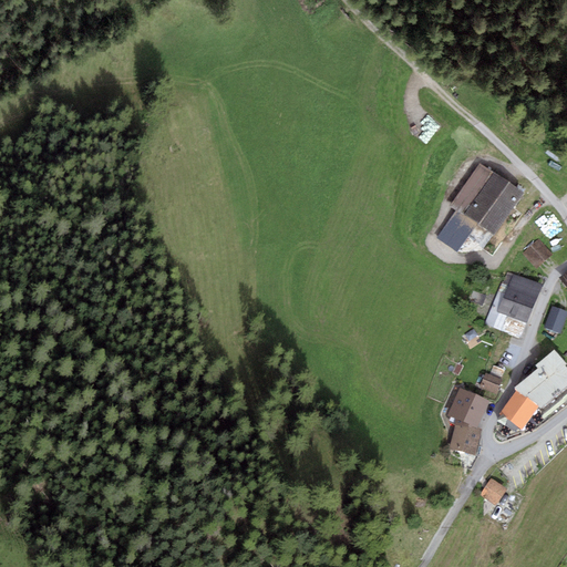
[(494,237),(524,193),(480,163),(449,207),(455,210),(477,226),(494,237)]
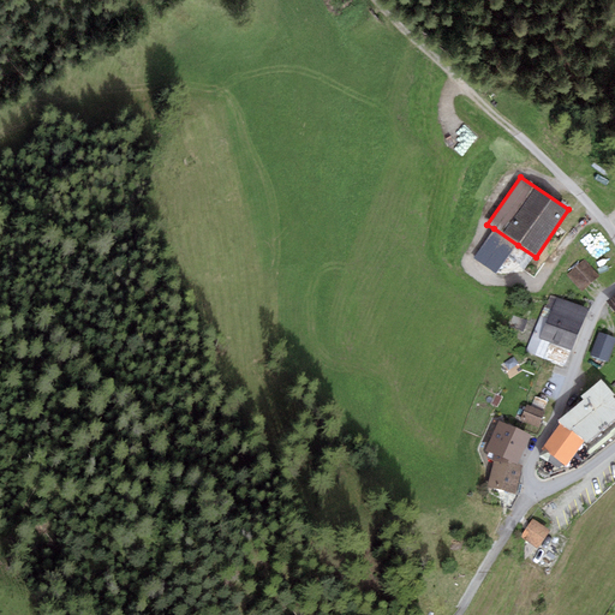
[(496,274),(518,245),(494,228),(475,258),(496,274)]
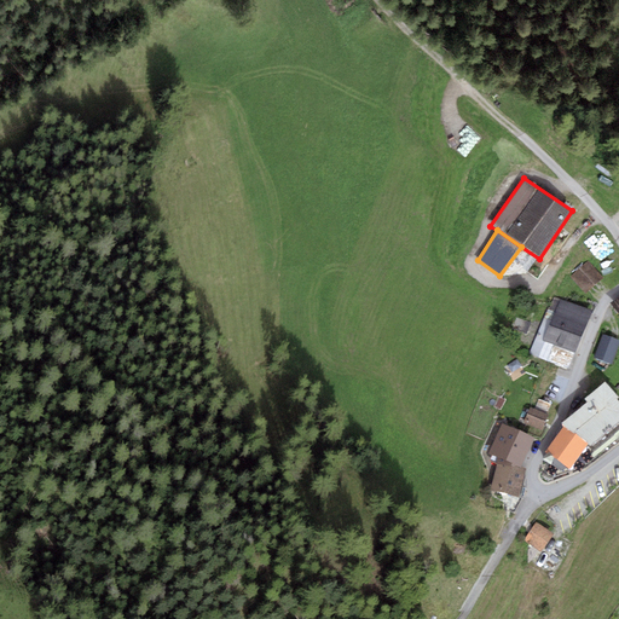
[(605,278),(589,261),(571,277),(586,294),(605,278)]
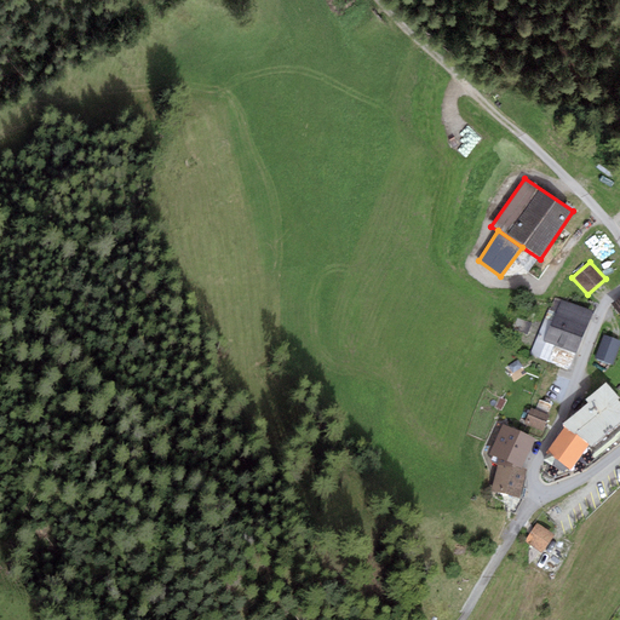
[(543,342),(561,299),(555,297),(532,355),(549,362),(555,346),(543,342)]
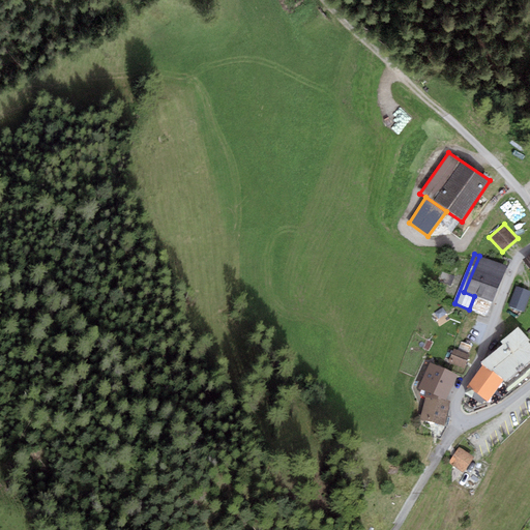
[(492,303),(506,265),(479,256),(464,292),(474,296),(492,303)]
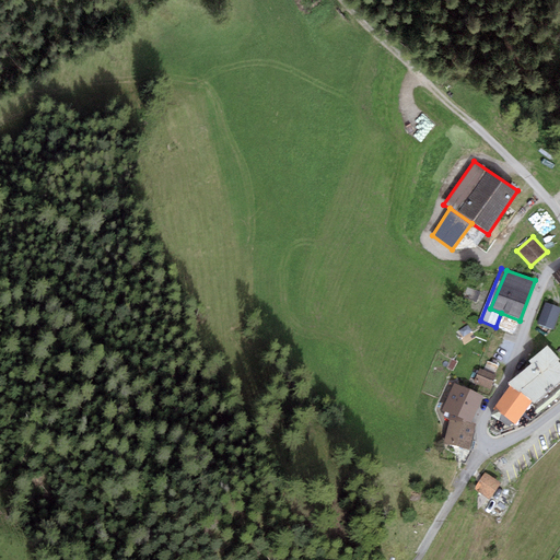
[(555,330),(559,314),(559,307),(546,303),(537,324),(555,330)]
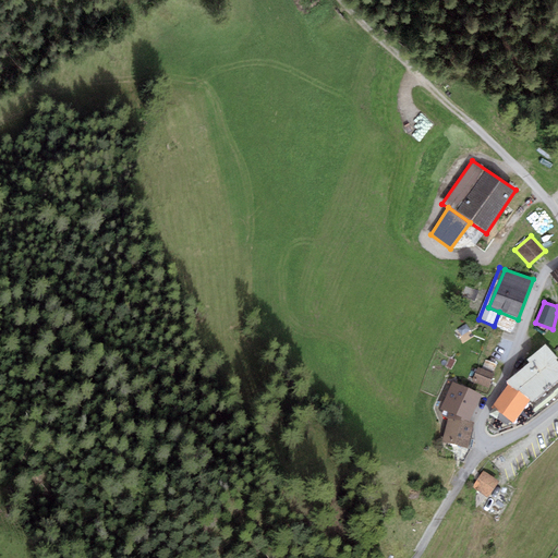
[(518,319),(499,312),(494,326),(513,332),(518,319)]
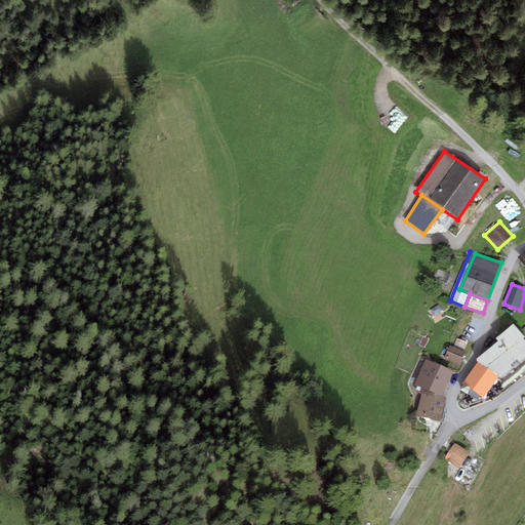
[(497,377),(503,384),(524,364),(524,340),(523,338),(524,336),(513,324),(496,338),(498,340),(476,360),(478,362),(487,370),(489,368),(497,377)]
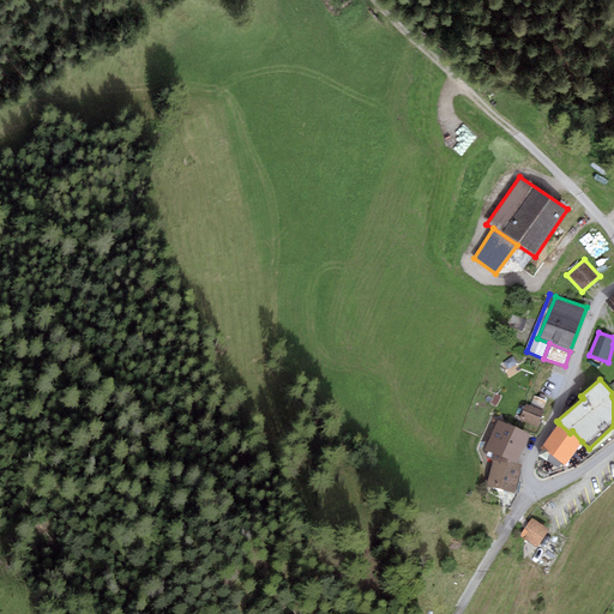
[(530,405),(542,411),(547,402),(535,396),(530,405)]
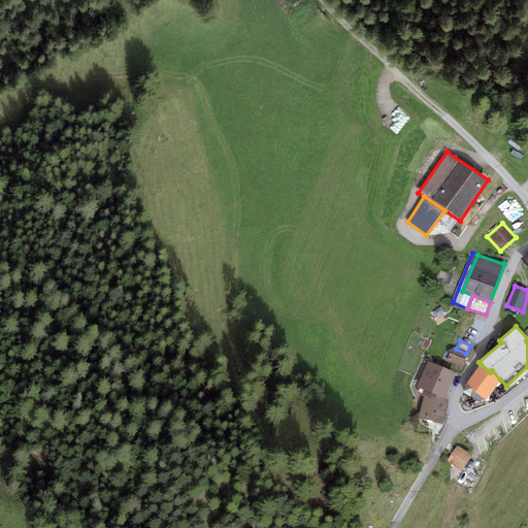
[(456,349),(452,348),(447,359),(462,367),(468,355),(466,354),(456,349)]
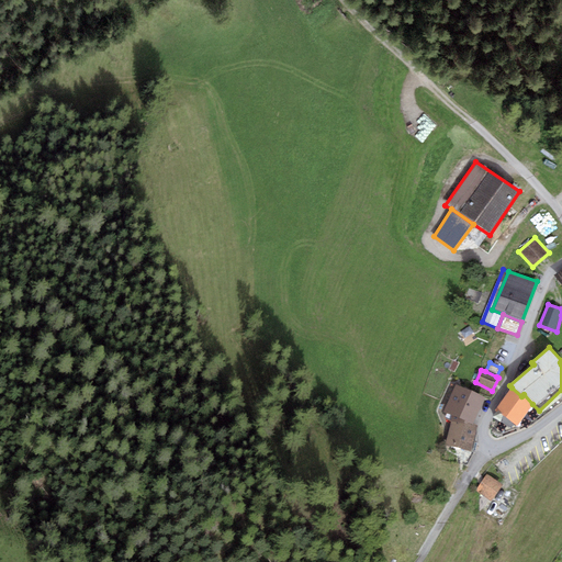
[(485,398),(456,384),(445,409),(452,414),(451,420),(473,425),(474,424),(485,398)]
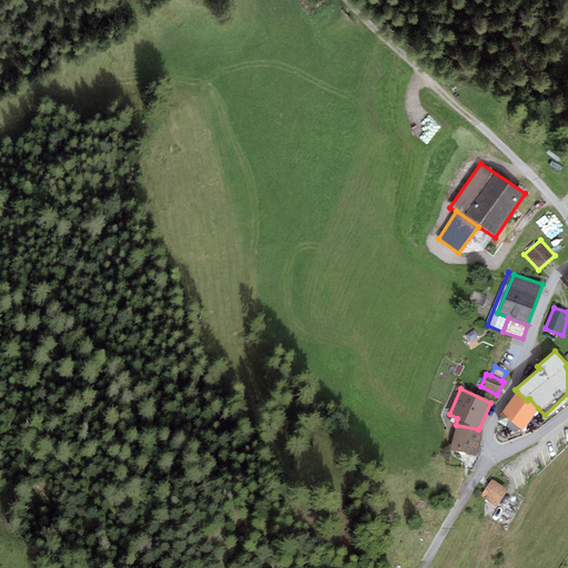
[(501,414),(523,429),(538,408),(529,398),(527,401),(517,392),(501,414)]
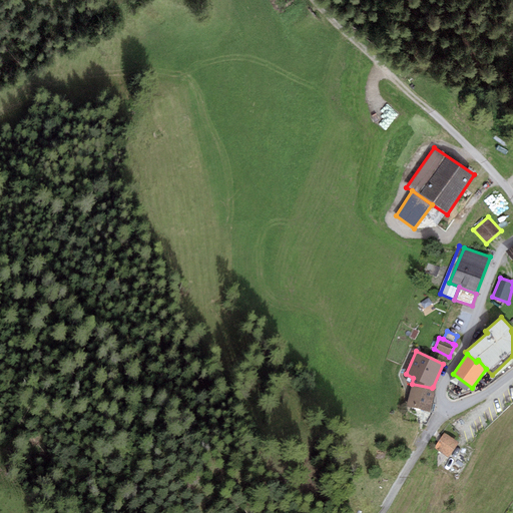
[(432,388),(412,384),(407,407),(431,412),(436,389),(432,388)]
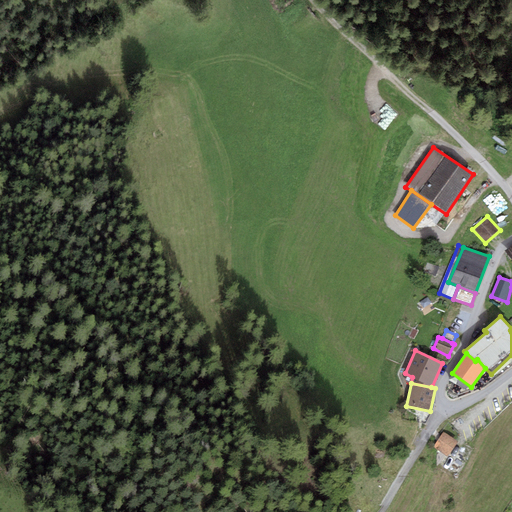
[(458,443),(444,432),(433,447),(448,457),(458,443)]
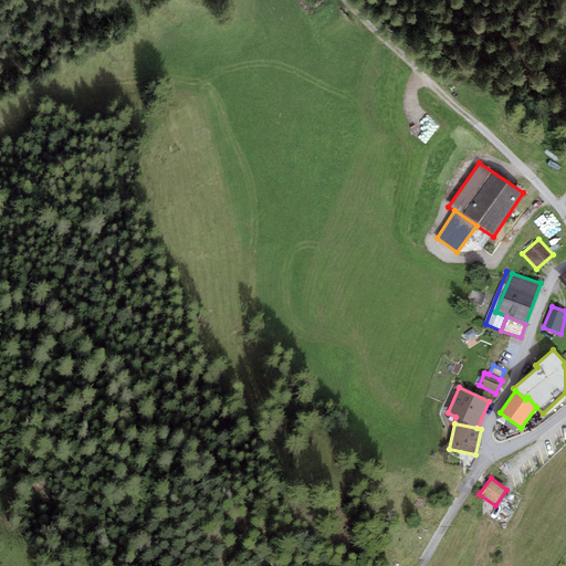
All buildings are outlined.
